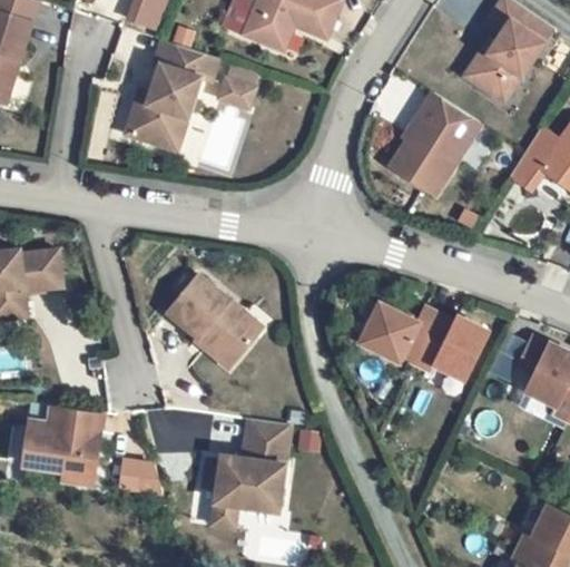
[(157,31),(167,0),(130,0),(124,20),(157,31)]
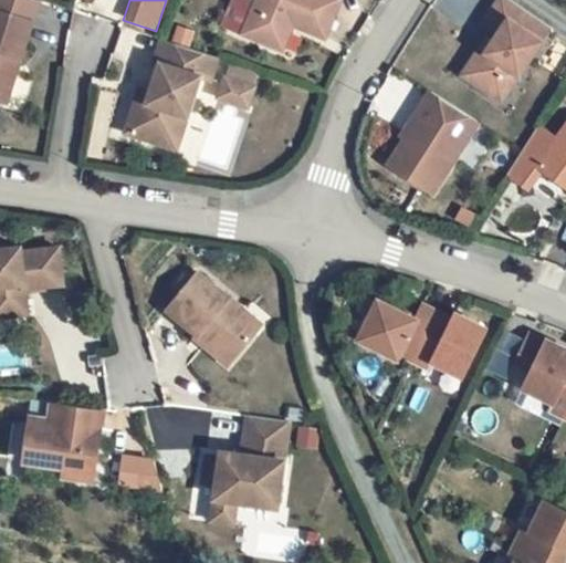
[(341,0),(258,0),(244,34),(279,48),(290,22),(294,24),(325,38),(341,0)]
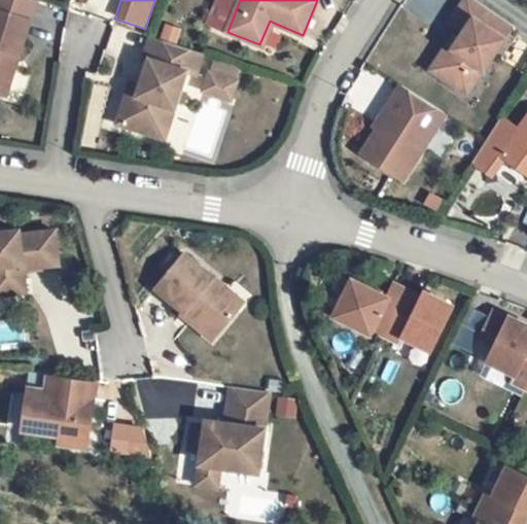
[(514,30),(470,0),(468,0),(452,26),(465,35),(454,53),(437,76),(467,98),(514,30)]
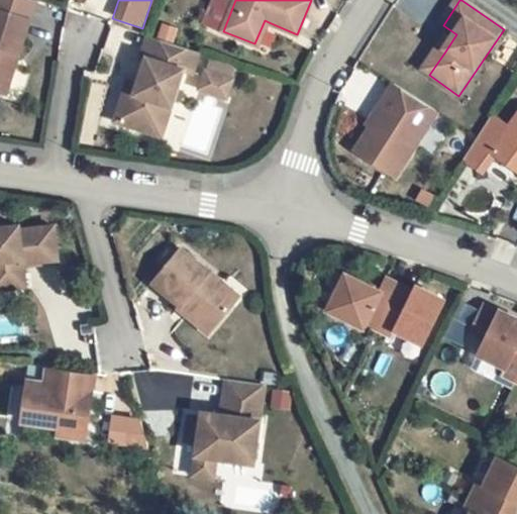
[(29,21),(0,11),(0,95),(6,97),(14,71),(9,70),(12,61),(16,63),(29,21)]
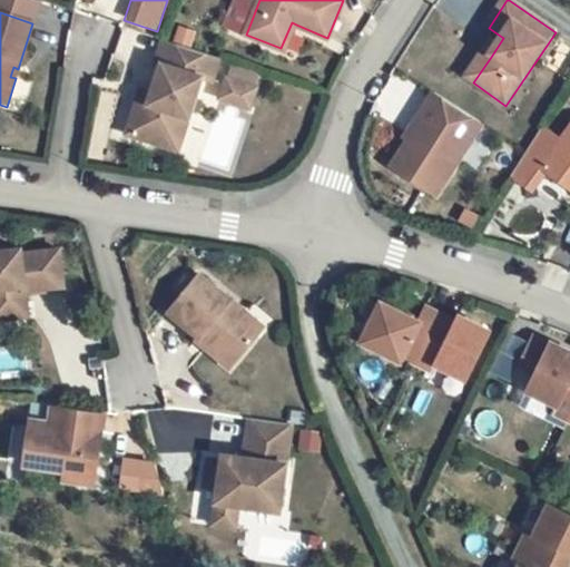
[(296,25),(292,22),(281,48),(285,50),(296,25)]
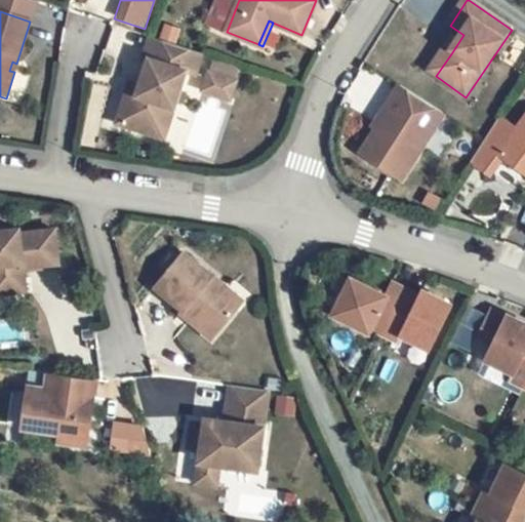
[(153,36),(152,36),(145,57),(150,59),(142,84),(138,94),(129,91),(119,123),(156,134),(165,104),(175,108),(187,71),(197,74),(203,52),(153,36)]
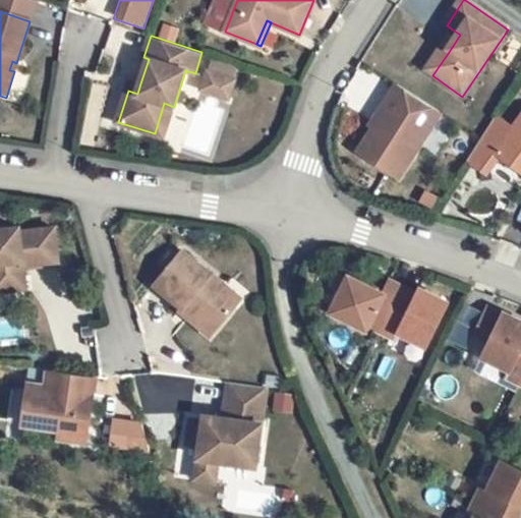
[(449,52),(444,49),(427,72),(432,75),(449,52)]
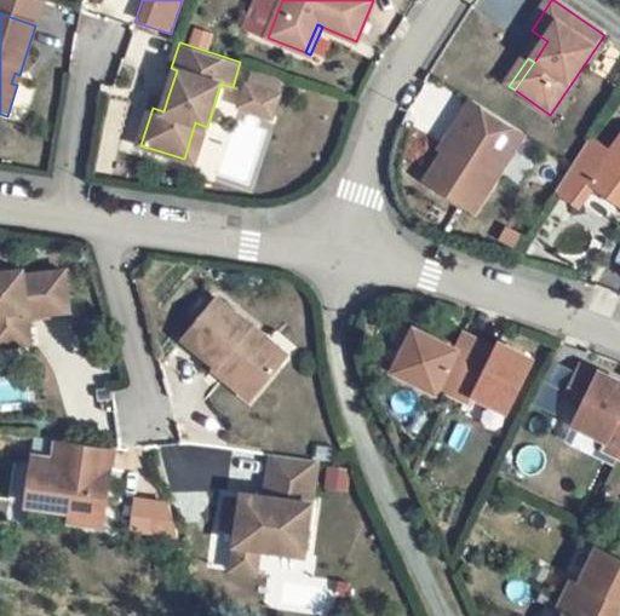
[(247,84),(239,110),(262,119),(270,92),(280,95),(286,76),(253,65),(247,84)]
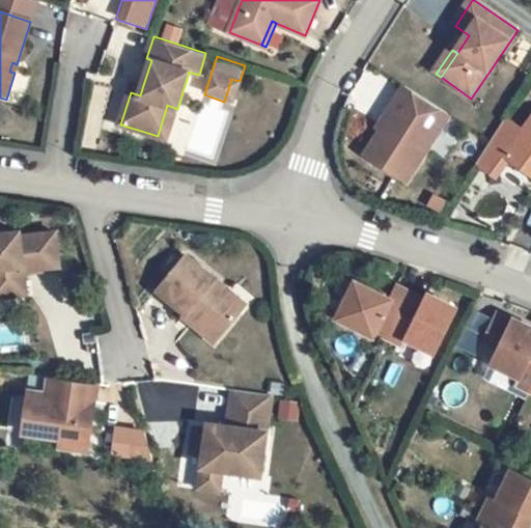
[(240,81),(231,79),(224,102),(232,104),(240,81)]
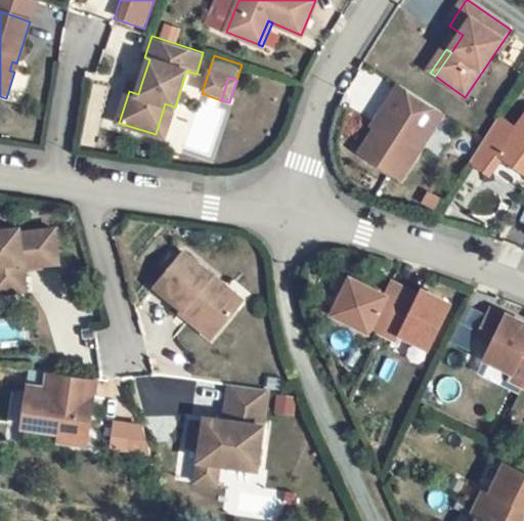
[(141,84),(132,81),(129,91),(138,94),(141,84)]
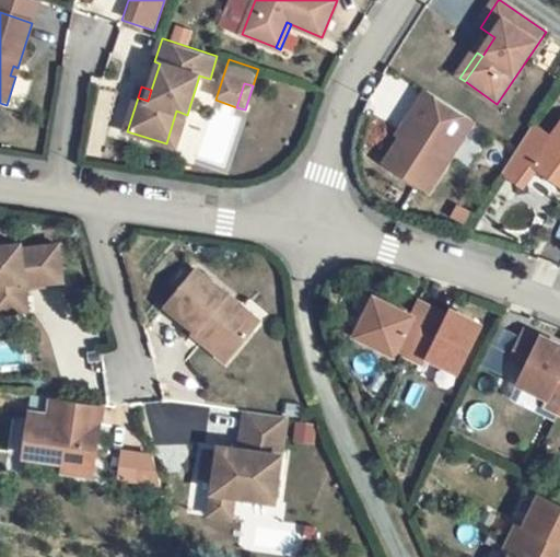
[(475,125),(427,94),(415,113),(418,115),(386,167),(429,195),(475,125)]
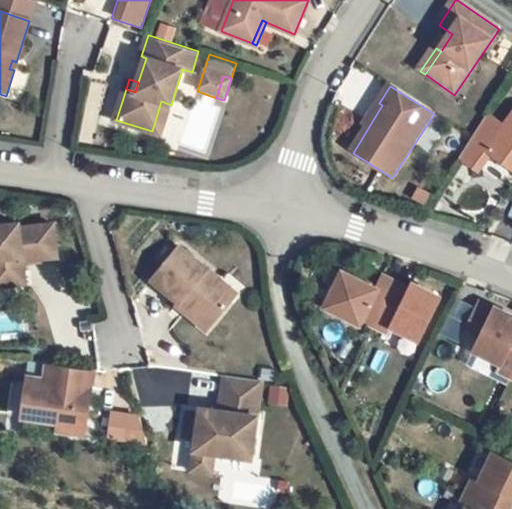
[(171,105),(161,101),(152,131),(161,134),(171,105)]
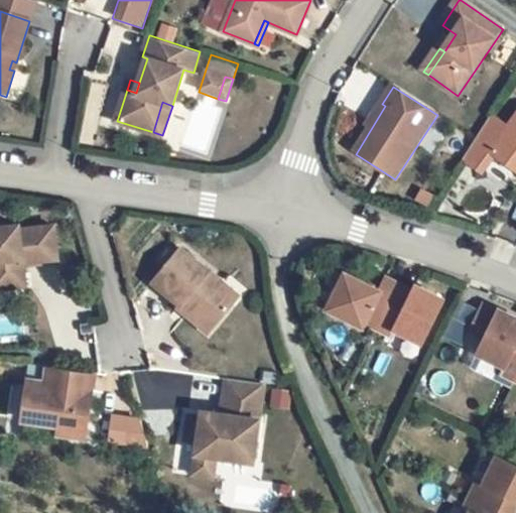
[(478,140),(463,162),(476,172),(486,170),(494,158),(510,170),(515,169),(515,120),(507,133),(490,120),(478,140)]
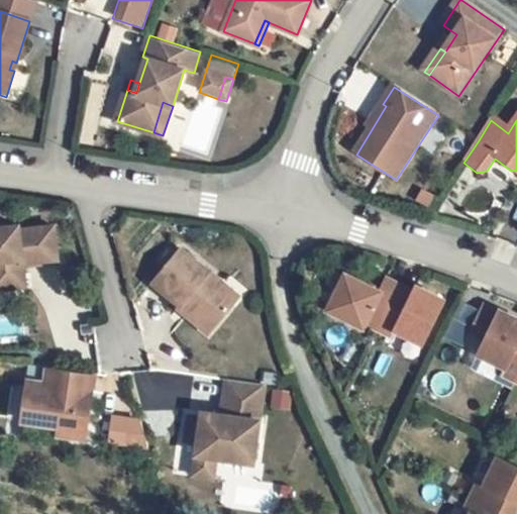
[(17,230),(0,232),(0,286),(16,285),(13,265),(20,263),(21,267),(58,263),(53,229),(17,234),(17,230)]
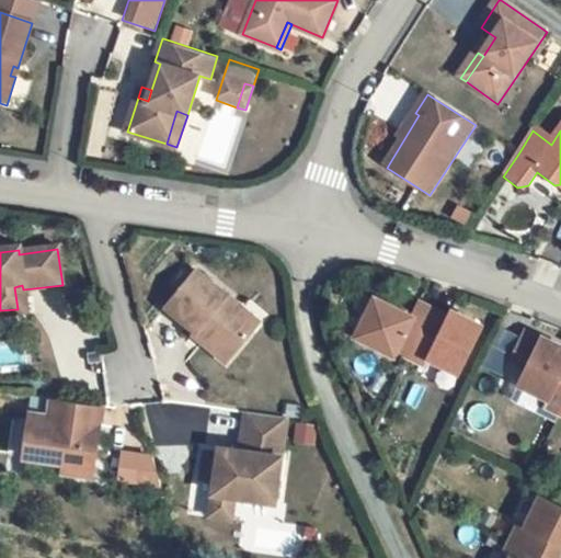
[(243,312),(196,273),(165,310),(196,336),(197,334),(205,341),(202,345),(226,365),(252,333),(237,320),(243,312)]
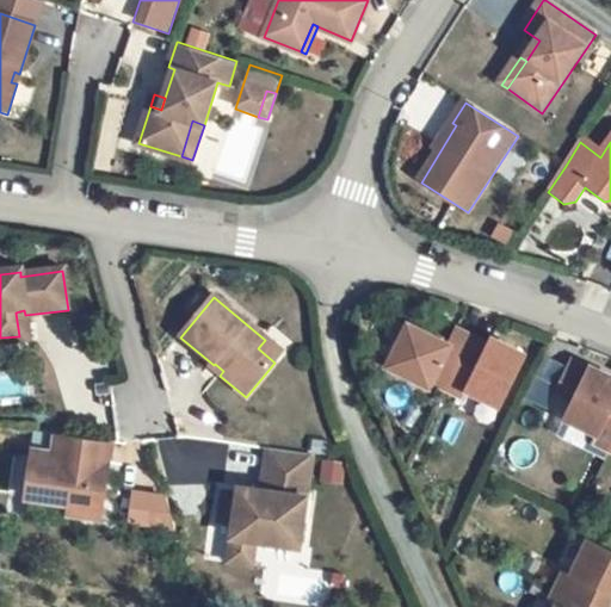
[(24,310),(16,313),(20,345),(29,344),(24,310)]
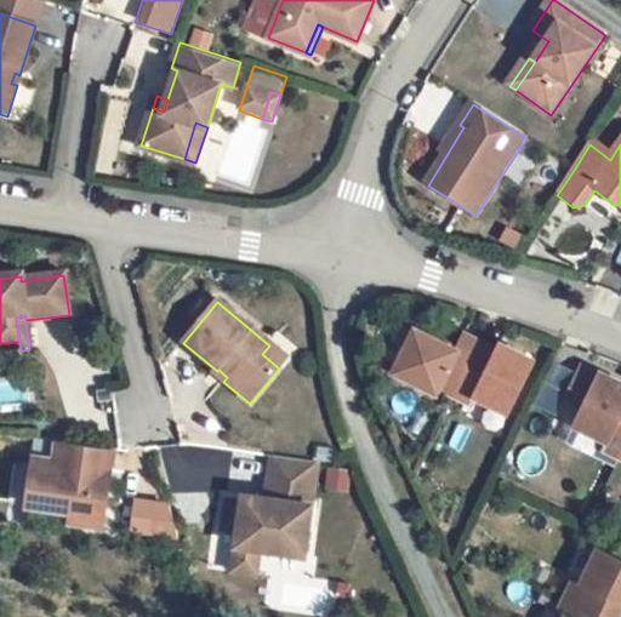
[(456,354),(415,333),(394,376),(437,396),(439,392),(455,399),(478,353),(461,344),(456,354)]
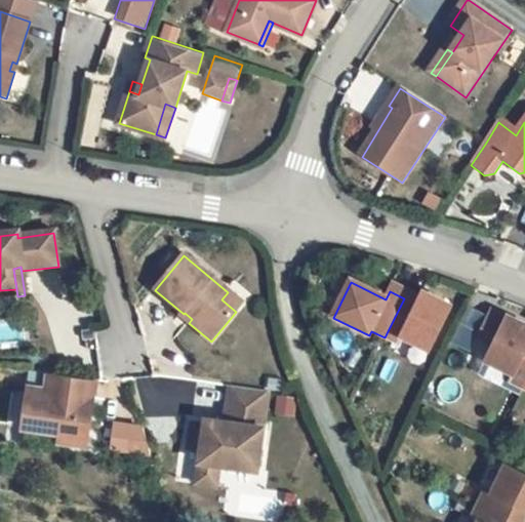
[(406,293),(392,286),(390,291),(404,298),(406,293)]
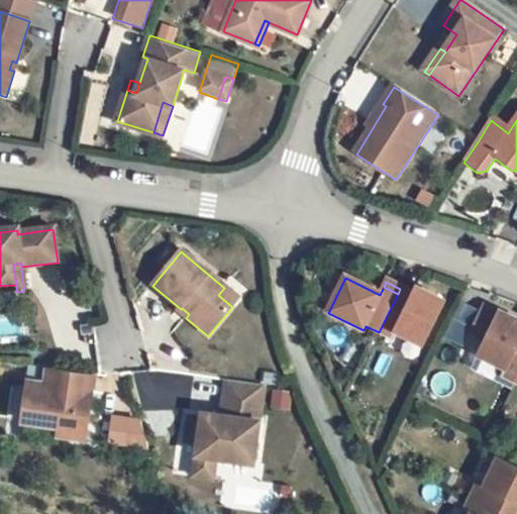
[(16,285),(0,286),(0,294),(17,292),(16,285)]
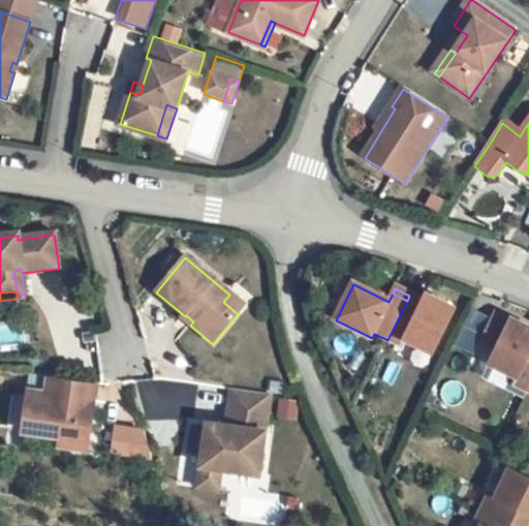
[(244,307),(229,295),(223,302),(238,314),(244,307)]
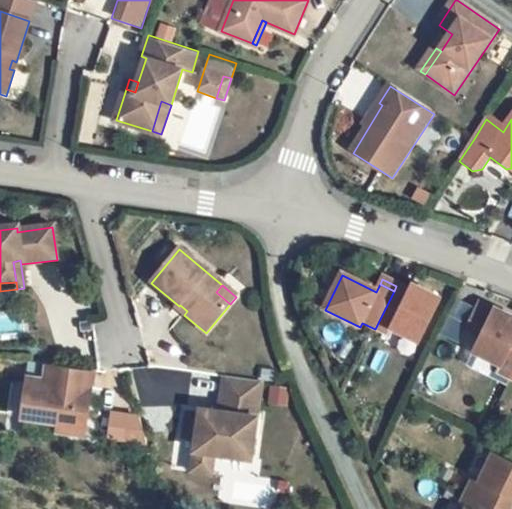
[(409,292),(396,286),(394,291),(407,297),(409,292)]
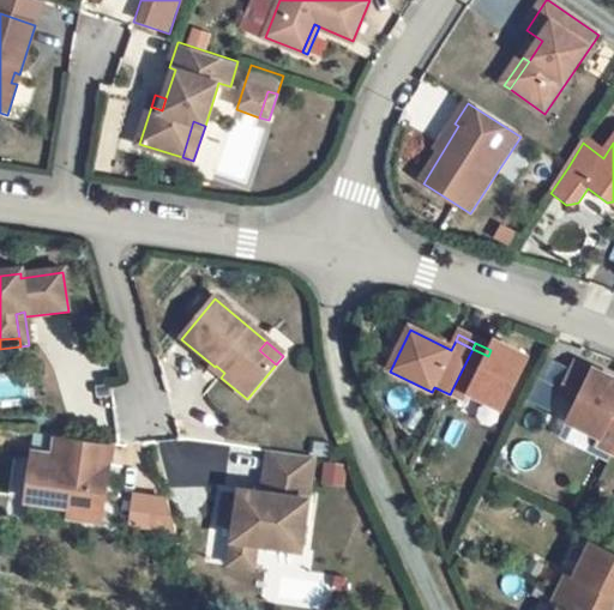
[(488,356),(473,349),(450,394),(467,403),(470,396),(503,411),(528,360),(494,344),(491,350),(488,356)]
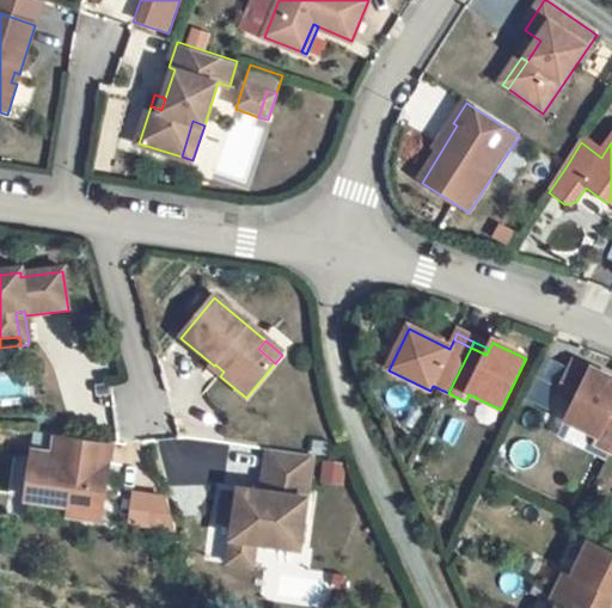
[(220,376),(224,372),(215,364),(214,366),(212,369),(220,376)]
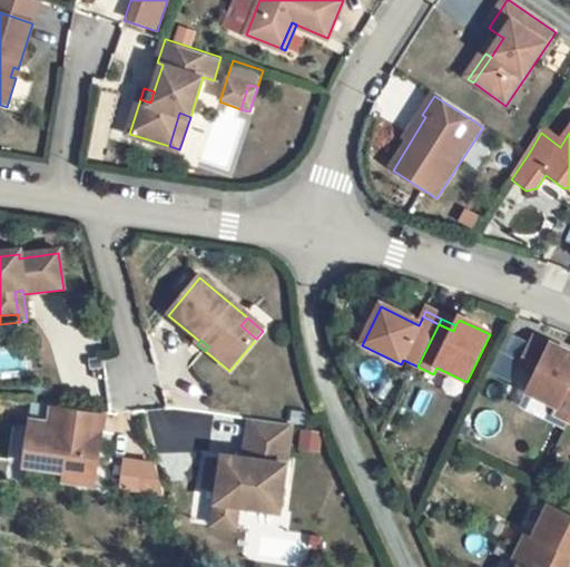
[(534,377),(549,348),(532,340),(518,369),(534,377)]
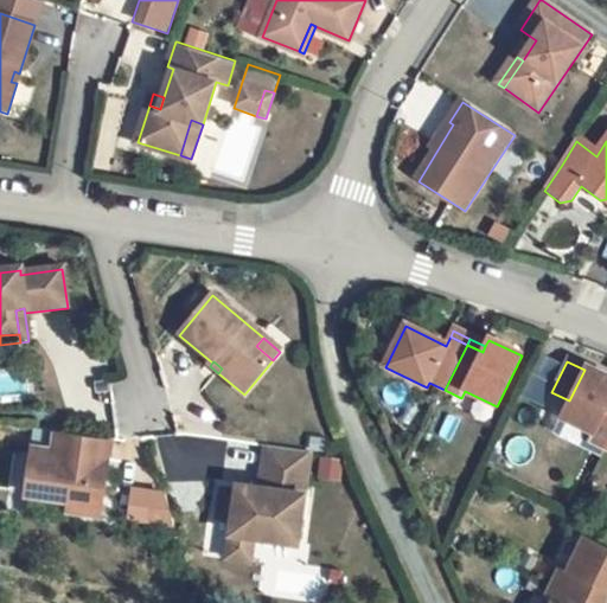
[(606,377),(586,367),(585,370),(569,401),(561,418),(593,435),(589,442),(606,449),(606,448),(606,377)]
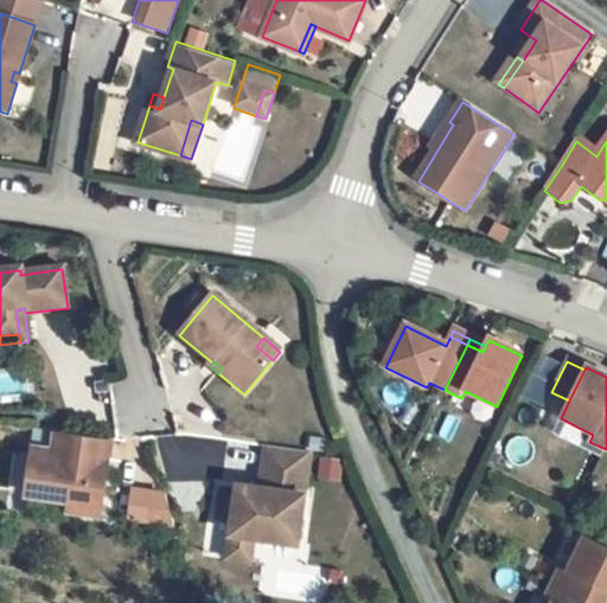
[(110,442),(37,432),(31,476),(34,478),(32,499),(50,501),(51,498),(71,501),(70,513),(100,518),(106,475),(100,469),(101,463),(107,464),(110,442)]
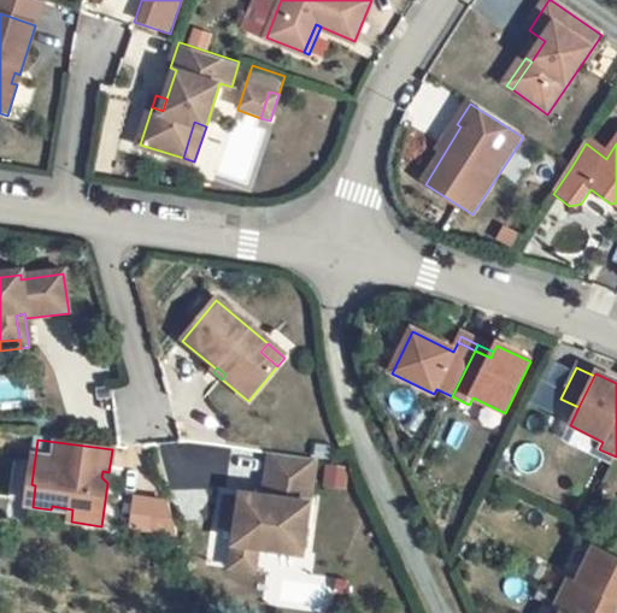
[(238,513),(223,511),(221,529),(235,531),(234,547),(257,550),(301,556),(315,463),(269,457),(263,500),(240,496),(240,502),(238,513)]
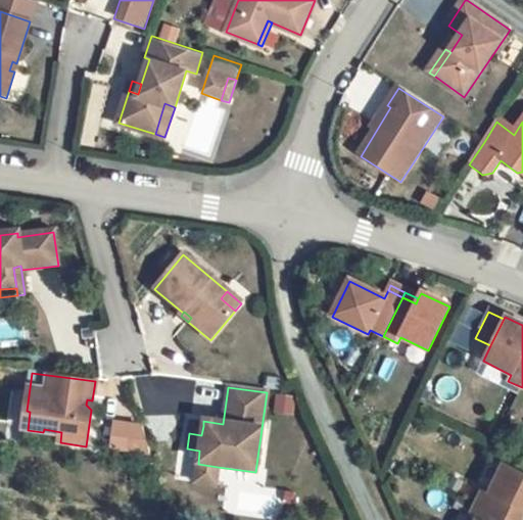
[(277,397),(275,413),(292,416),(294,400),(277,397)]
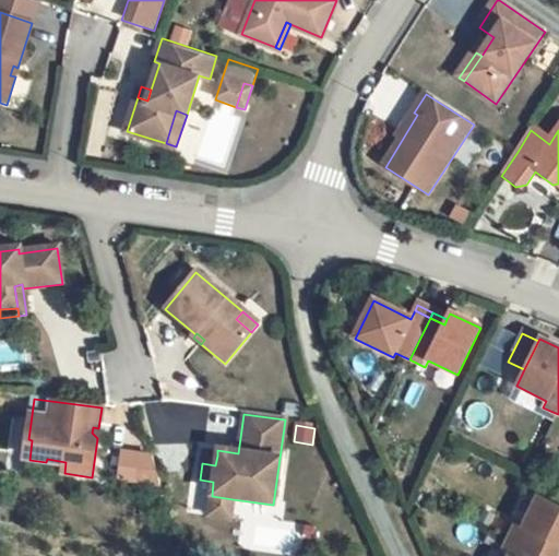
[(217,456),(203,454),(202,463),(215,465),(217,456)]
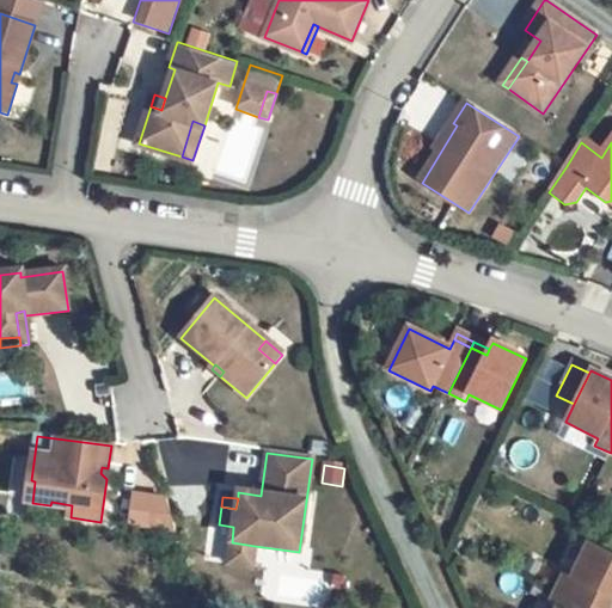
[(251,569),(255,546),(232,542),(227,566),(251,569)]
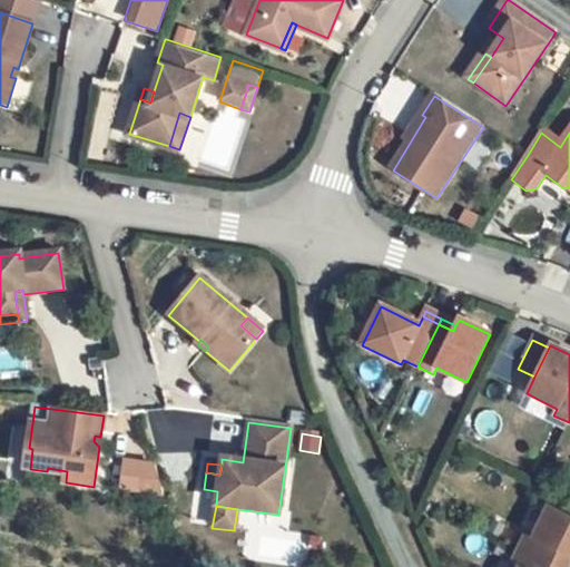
[(529,535),(521,551),(553,566),(566,566),(569,559),(569,517),(551,508),(536,539),(529,535)]
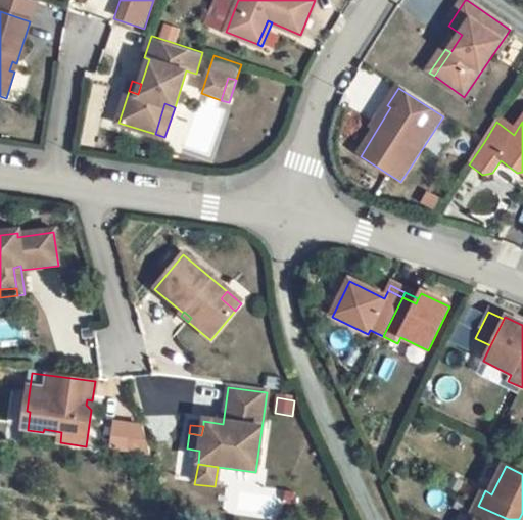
[(508,519),(478,506),(472,519),(508,519)]
